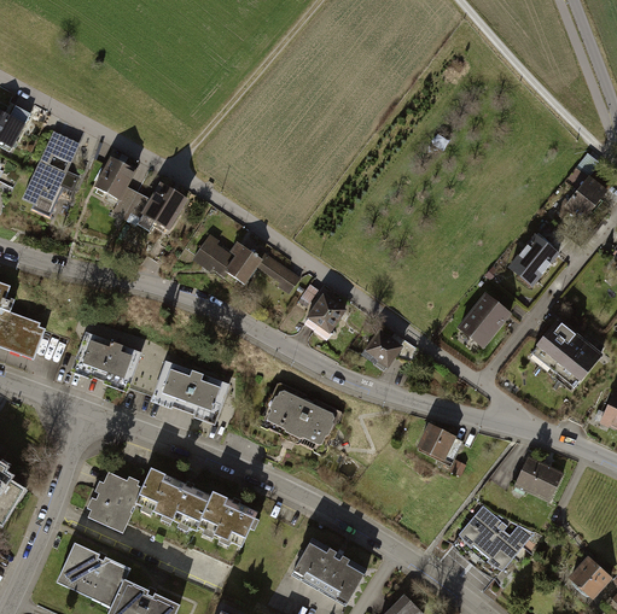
[(0,145),(9,150),(22,124),(0,113),(0,145)]
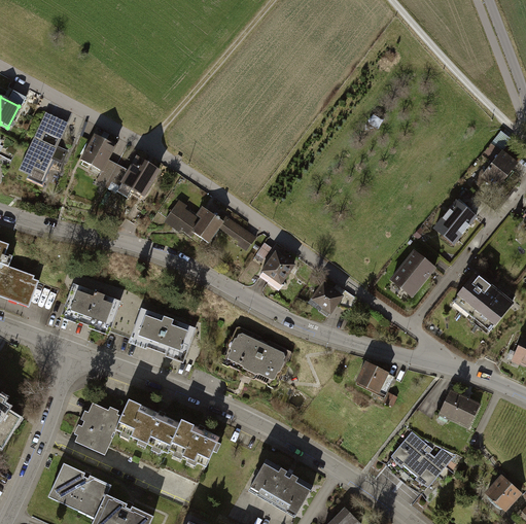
[(19,171),(41,181),(45,171),(67,121),(68,120),(45,110),(35,135),(19,171)]
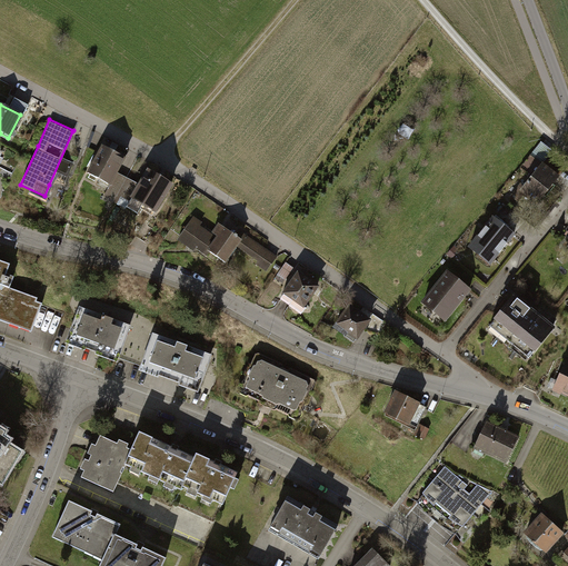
[(101,145),(85,172),(106,186),(116,169),(122,158),(101,145)]
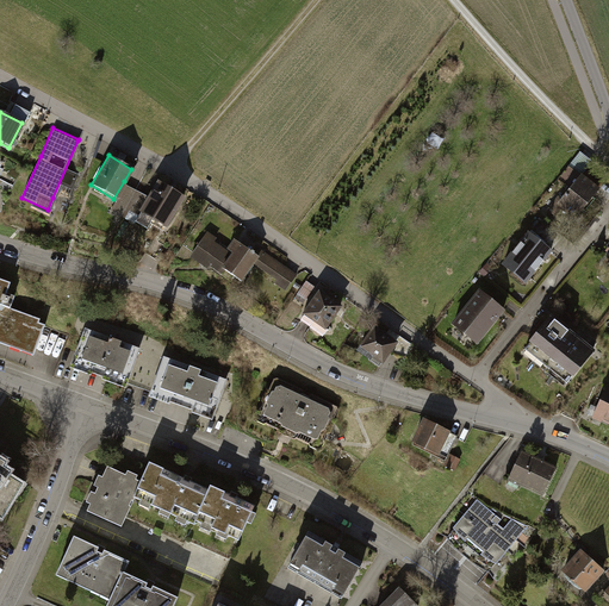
[(580,175),(558,204),(575,217),(597,189),(580,175)]
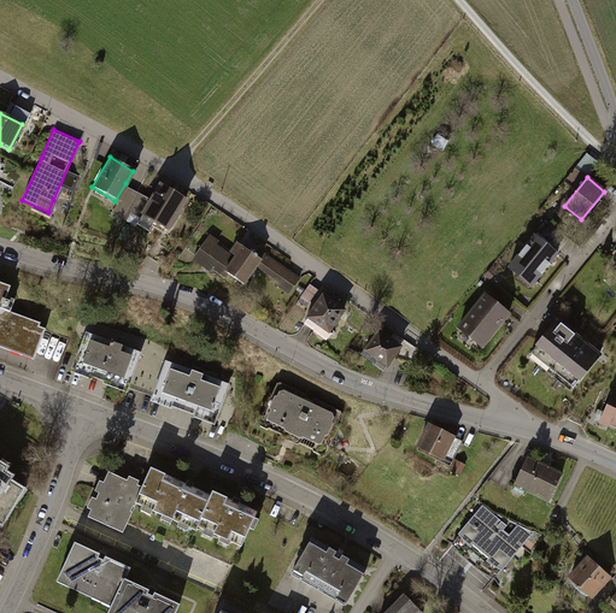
[(115,201),(109,211),(134,225),(140,214),(150,198),(125,183),(115,201)]
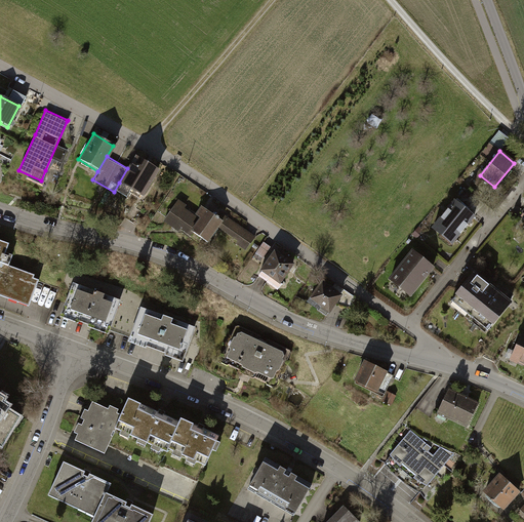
[(127,168),(119,183),(140,196),(156,169),(134,157),(127,168)]
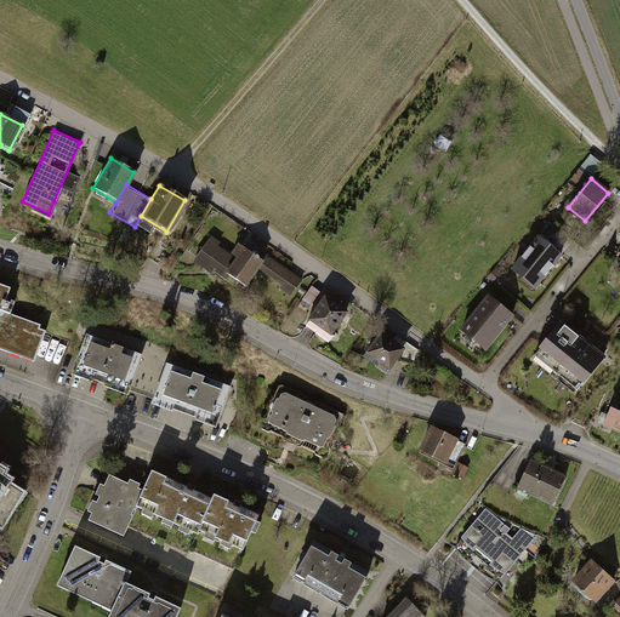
[(510,266),(534,285),(561,252),(538,233),(510,266)]
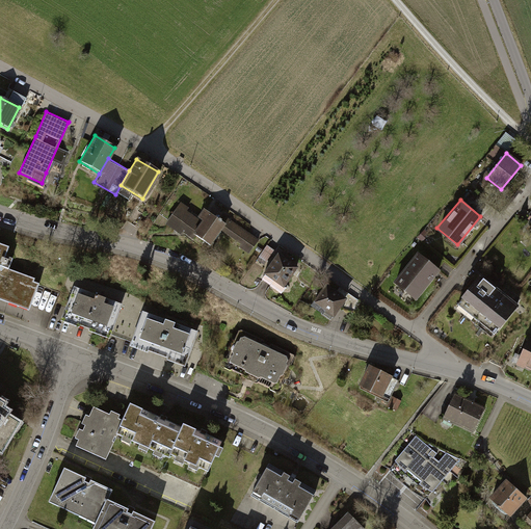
[(191,234),(193,232),(202,219),(196,215),(186,208),(187,206),(180,201),(165,221),(180,232),(183,229),(191,234)]
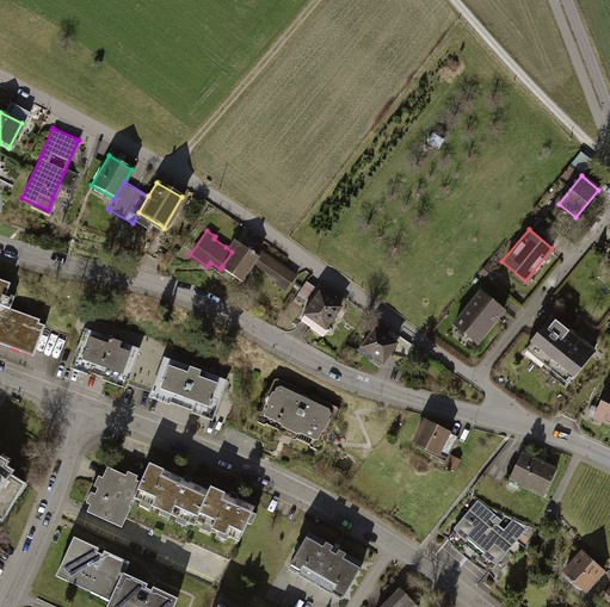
[(240,278),(253,260),(257,253),(233,237),(226,247),(232,252),(222,266),(240,278)]
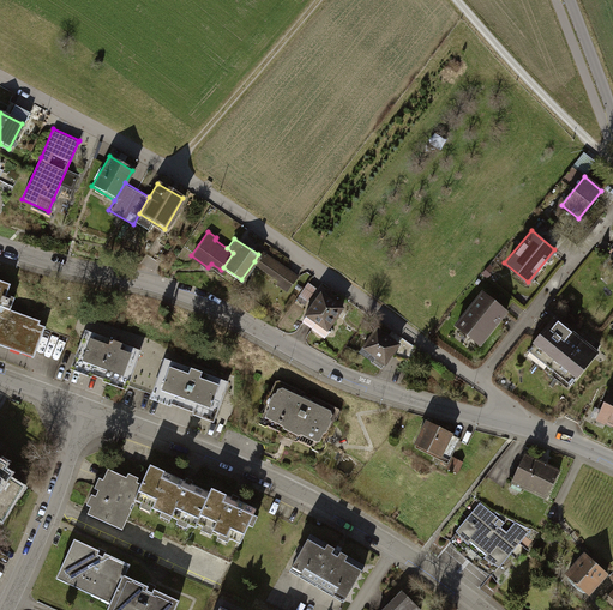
[(288,288),(298,275),(262,249),(258,254),(254,261),(277,277),(276,279),(288,288)]
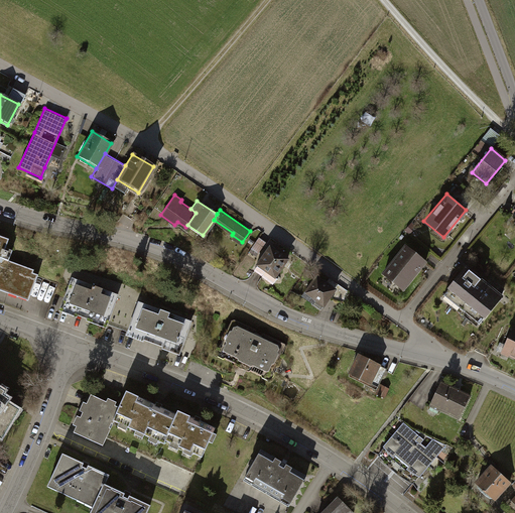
[(0,289),(28,300),(38,274),(6,262),(13,244),(0,239),(0,289)]
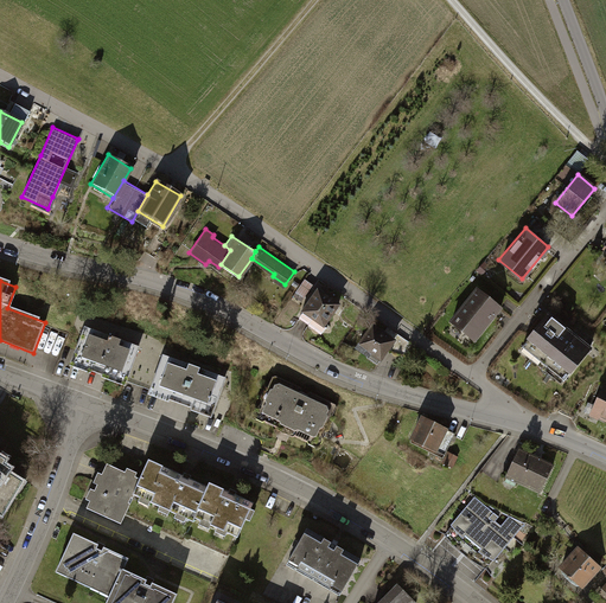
[(300,306),(321,321),(337,300),(316,286),(300,306)]
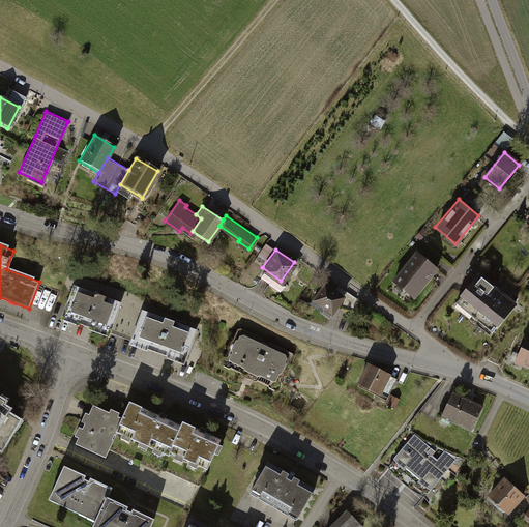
[(391,279),(413,296),(437,267),(415,250),(391,279)]
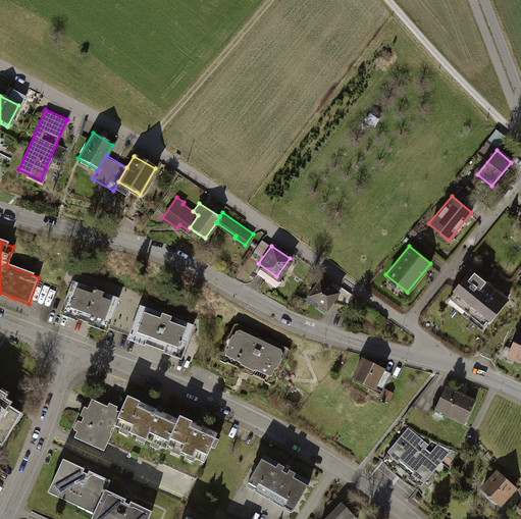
[(452,289),(490,319),(509,296),(471,266),(452,289)]
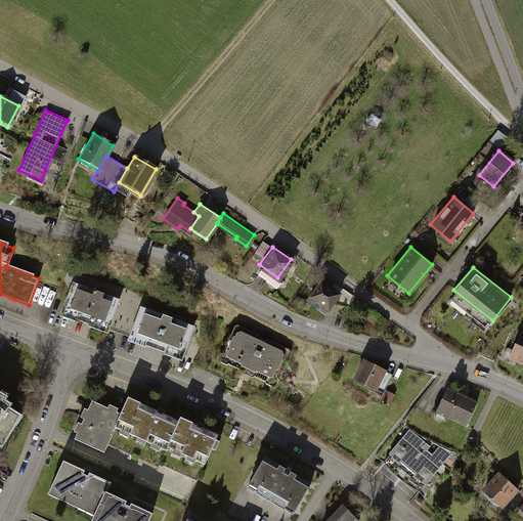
[(308,297),(325,309),(338,291),(320,278),(308,297)]
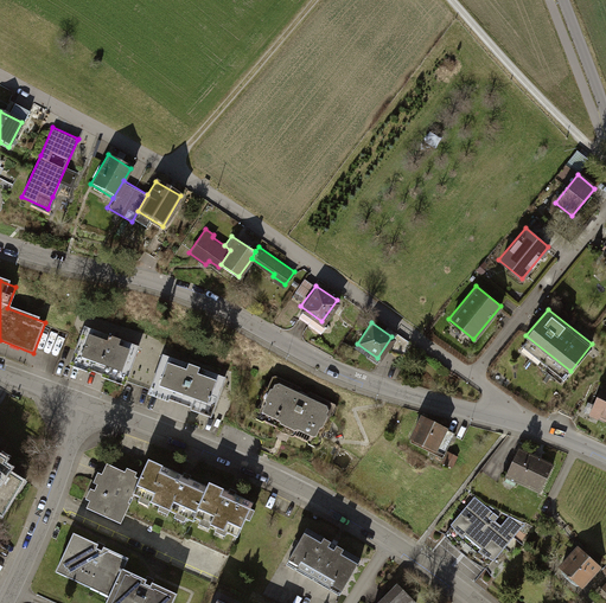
[(83,327),(69,364),(125,385),(139,347),(83,327)]
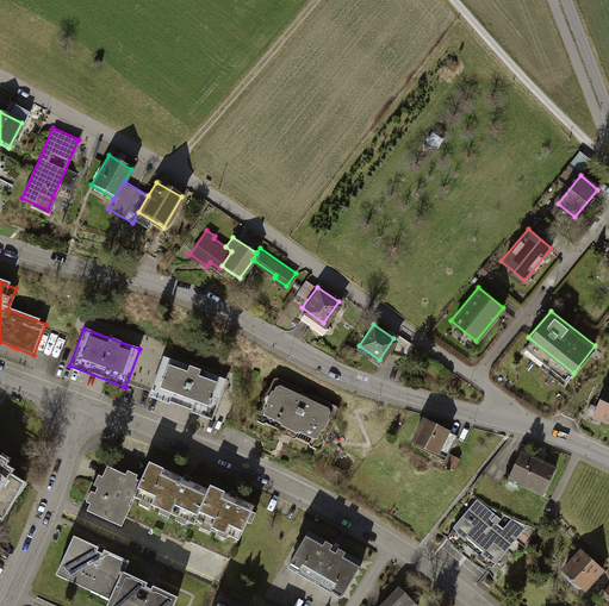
[(163,358),(150,395),(211,418),(224,381),(163,358)]
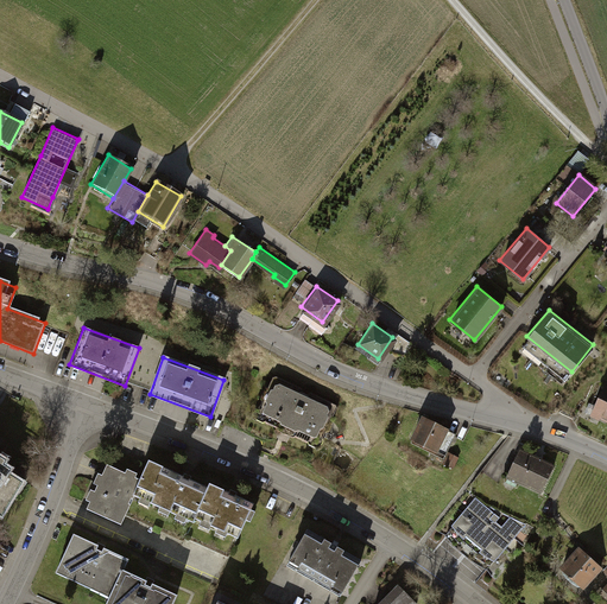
[(252,417),(316,446),(328,421),(335,407),(271,376),(252,417)]
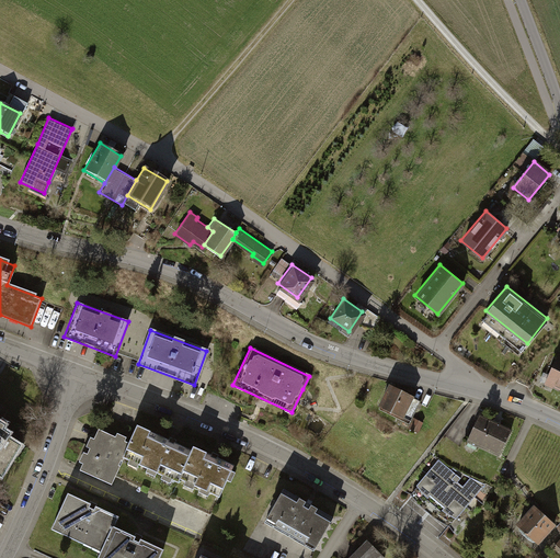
[(559,389),(559,354),(557,354),(544,383),(559,389)]
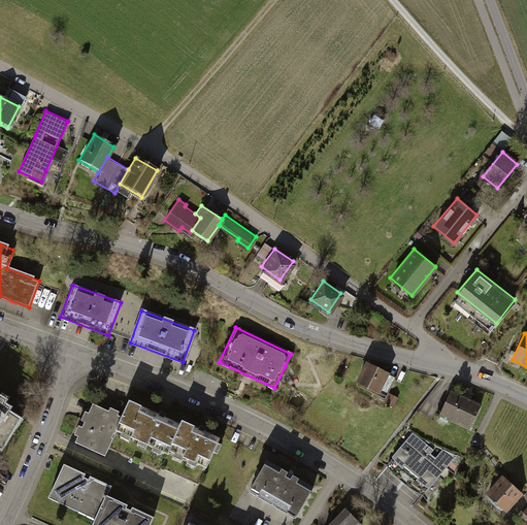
[(355,384),(384,397),(394,375),(365,362),(355,384)]
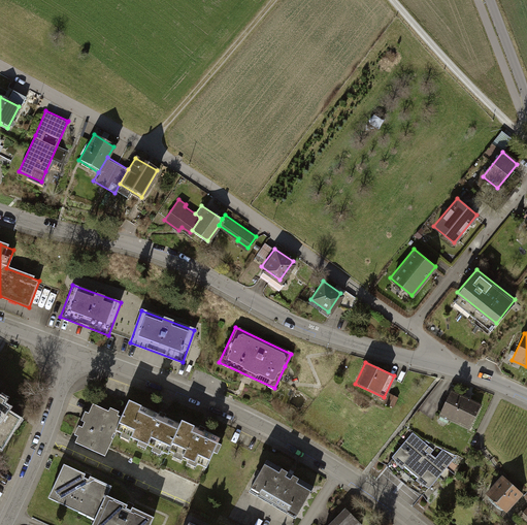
[(439,414),(469,428),(481,403),(451,390),(439,414)]
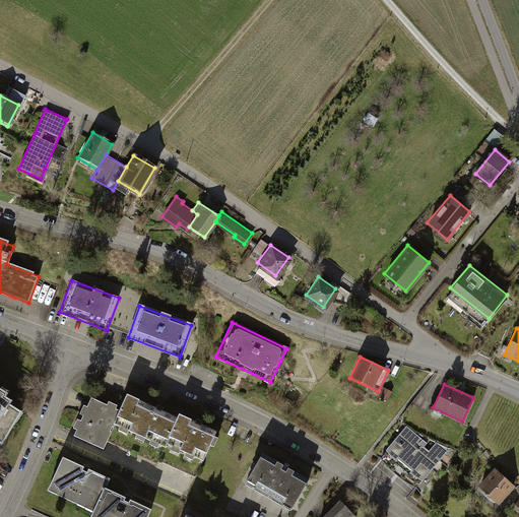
[(0,436),(15,411),(3,404),(5,400),(0,397),(0,393),(1,392),(0,392),(0,436)]
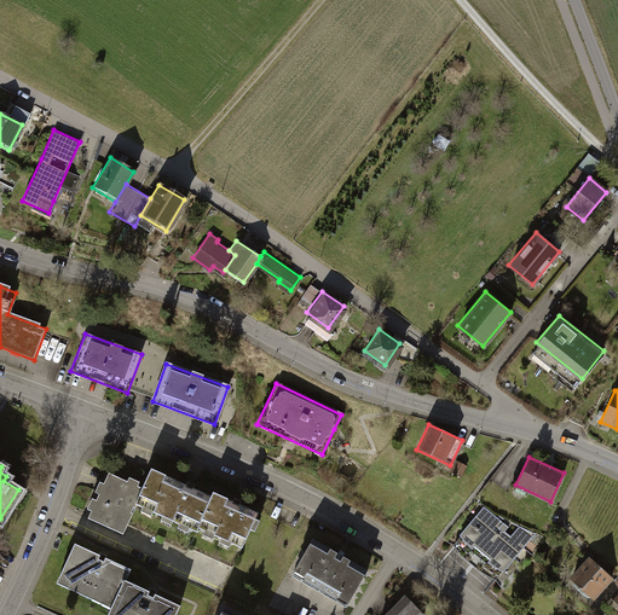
[(122,532),(134,506),(142,488),(105,473),(86,516),(122,532)]
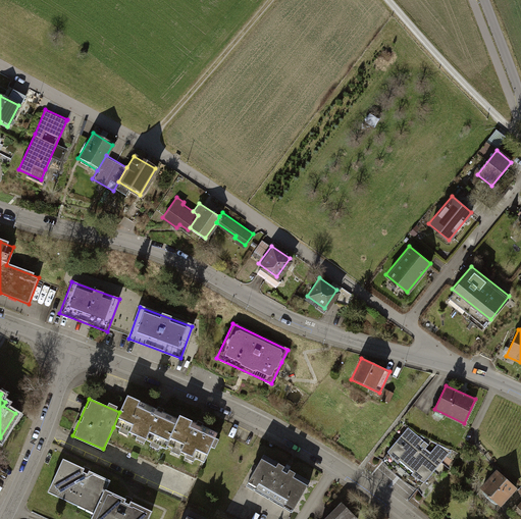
[(119,412),(113,427),(163,450),(165,446),(176,420),(125,399),(119,412)]
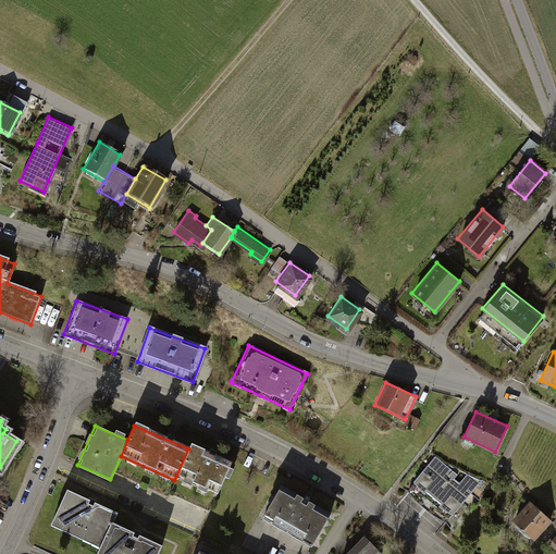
[(189,445),(188,448),(176,476),(218,494),(232,464),(189,445)]
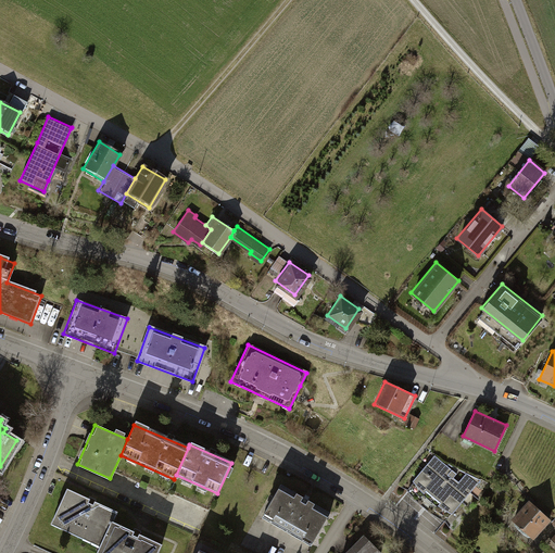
[(431,513),(444,520),(479,479),(464,472),(458,479),(453,475),(458,469),(453,465),(451,466),(448,464),(434,453),(406,490),(418,503),(431,513)]
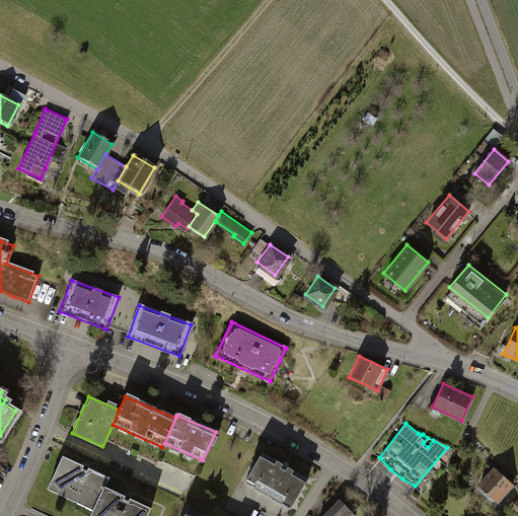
[(46,488),(92,508),(102,486),(106,475),(60,455),(46,488)]
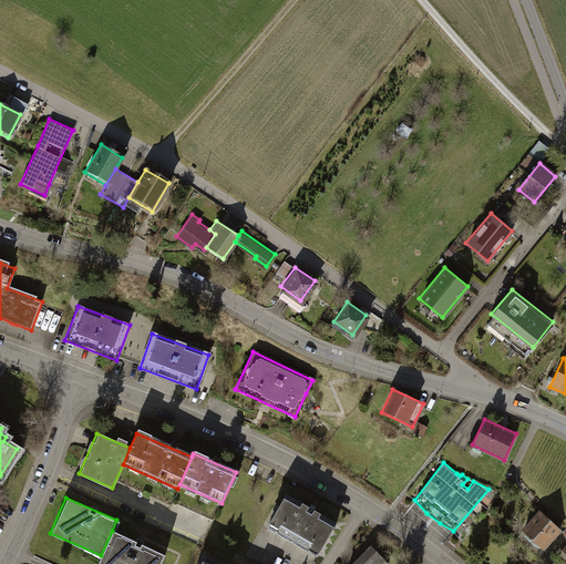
[(266,527),(316,555),(333,525),(284,498),(266,527)]
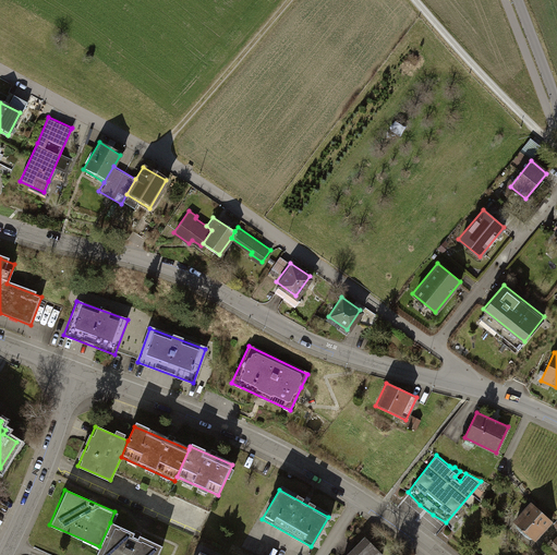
[(534,506),(516,526),(533,541),(551,521),(534,506)]
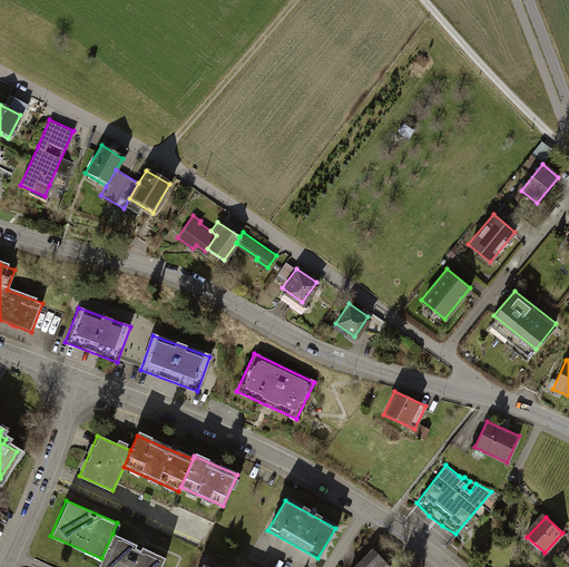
[(97,566),(158,566),(163,556),(113,534),(101,558),(97,566)]
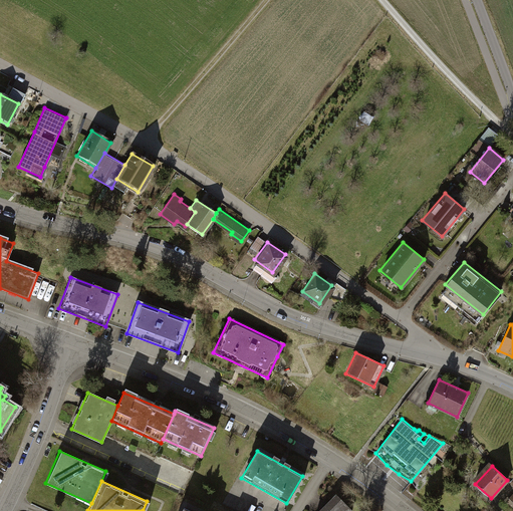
[(349,510),(334,495),(317,510),(349,510)]
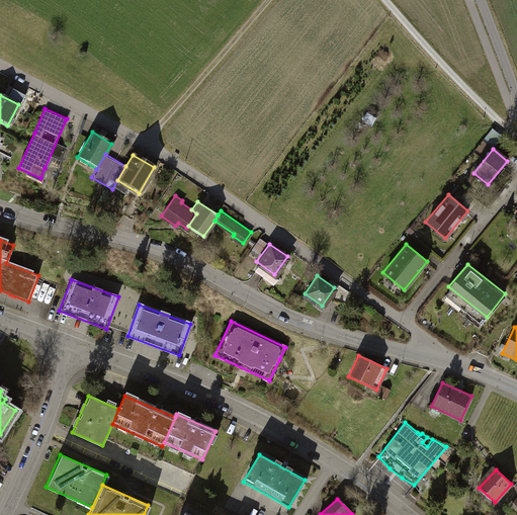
All buildings are outlined.
